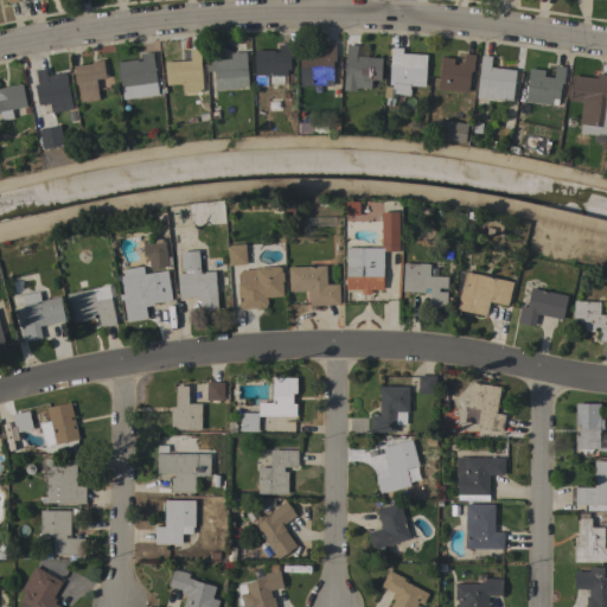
[(300,85),(299,50),(325,50),(325,45),(336,44),(336,62),(333,62),(333,85),(300,85)]
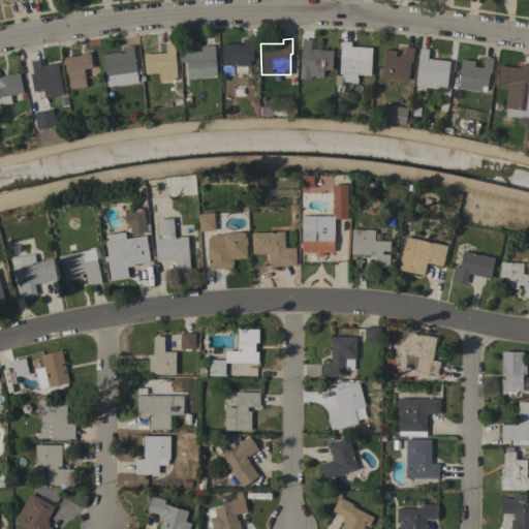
[(222,43),(239,43),(239,49),(243,49),(243,39),(253,39),(253,61),(250,61),(250,66),(247,66),(247,73),(236,73),(236,66),(222,66),(222,43)]
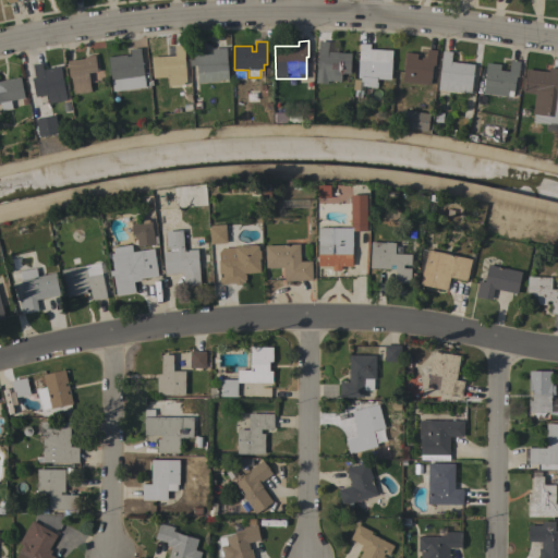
[(340,82),(327,81),(327,83),(315,83),(316,70),(317,70),(318,41),(328,41),(327,52),(351,53),(350,74),(341,73),(340,82)]
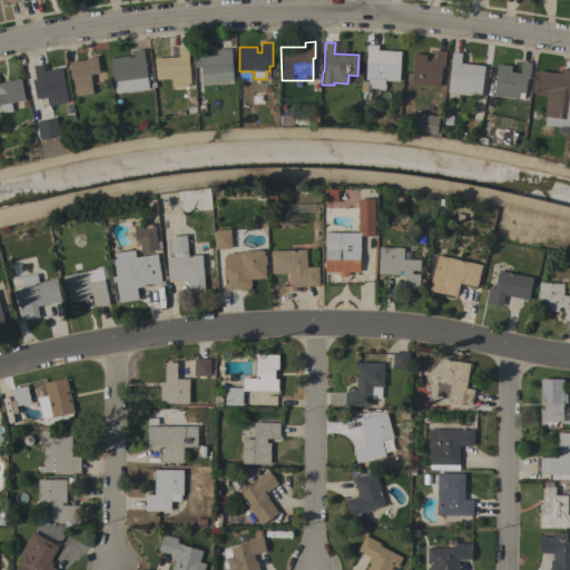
[(233,81),(224,81),(224,84),(202,85),(200,67),(195,67),(194,60),(198,60),(197,46),(206,45),(207,56),(216,55),(216,50),(231,49),(233,81)]
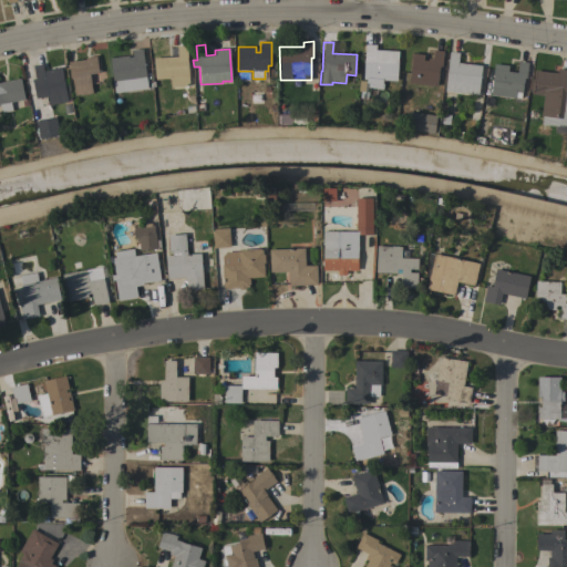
[(366,44),(377,45),(375,50),(399,51),(397,74),(381,73),(381,80),(369,79),(369,73),(367,73),(367,68),(364,68),(366,44)]
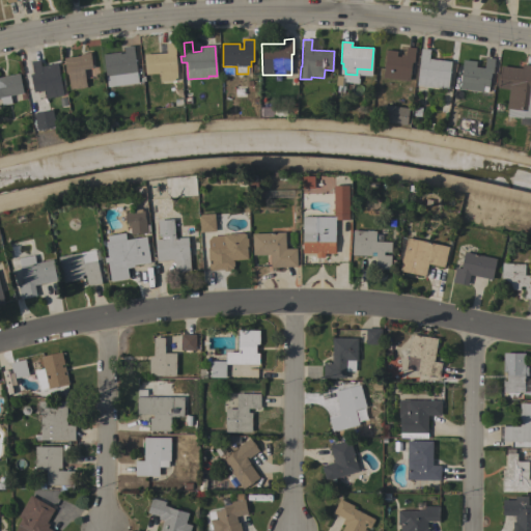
[(176,80),(160,81),(160,74),(145,74),(144,54),(166,53),(166,44),(174,43),(176,80)]
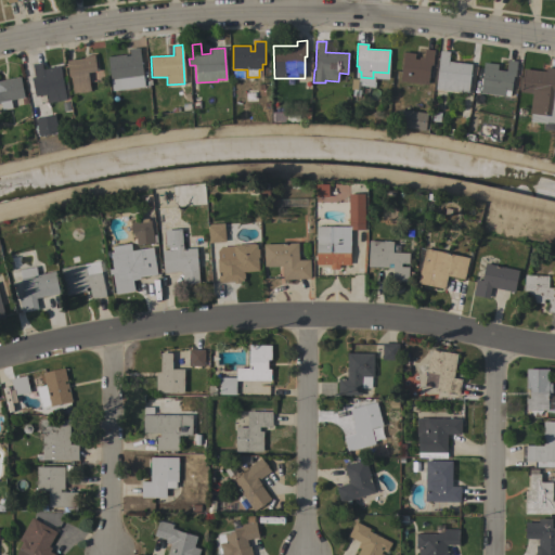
[(112,91),(107,56),(126,54),(126,57),(130,57),(129,49),(140,48),(144,87),(112,91)]
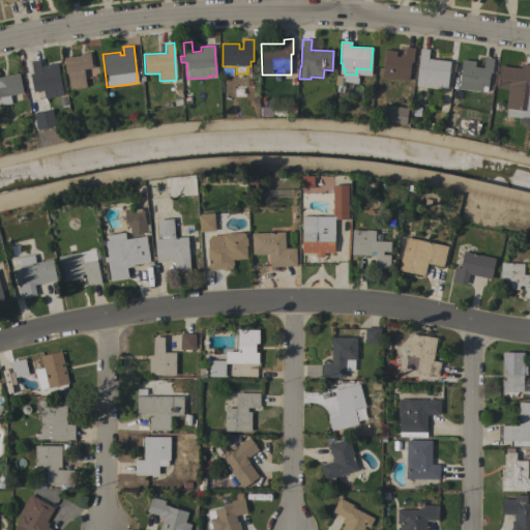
[(406,47),(415,48),(413,62),(411,62),(408,81),(382,78),(385,50),(395,51),(395,56),(400,56),(400,54),(405,55),(406,47)]
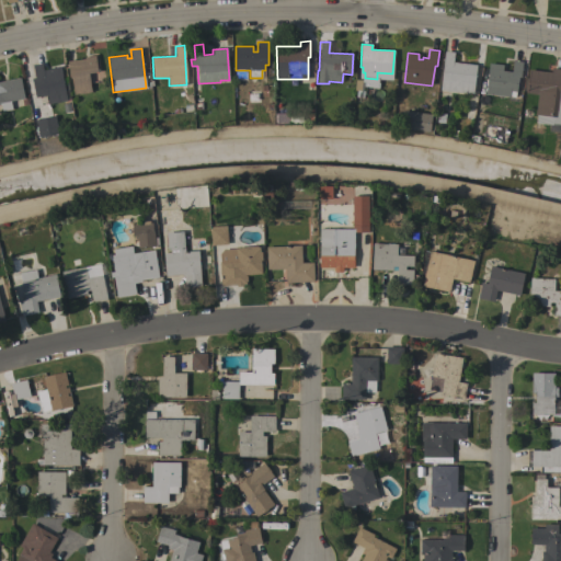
[(441,90),(445,50),(454,52),(453,63),(476,65),(472,93),(441,90)]
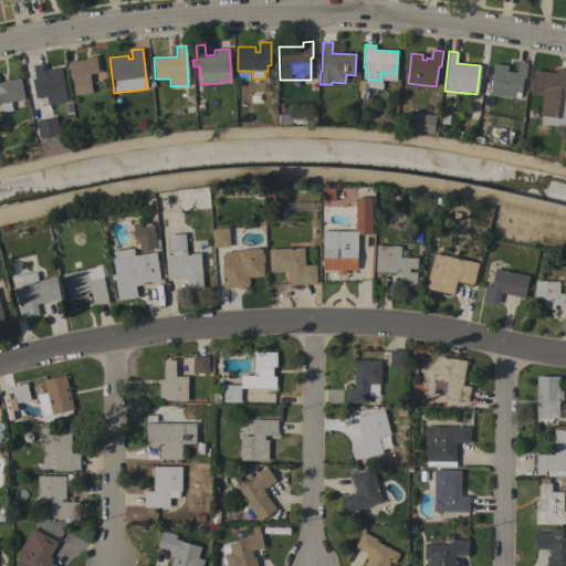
[(85,60),(85,58),(96,56),(98,73),(90,74),(92,93),(74,95),(72,79),(71,79),(69,62),(85,60)]
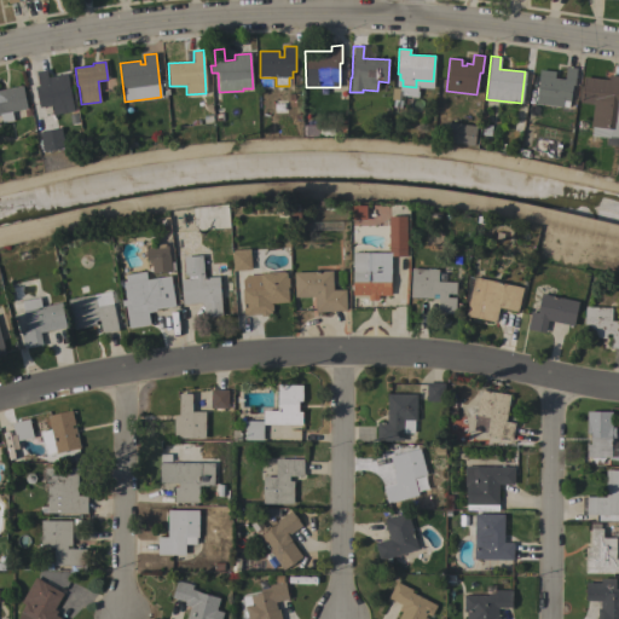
[(555,71),(554,79),(565,80),(566,68),(577,69),(574,85),(573,85),(572,92),(571,91),(568,108),(536,104),(539,70),(555,71)]
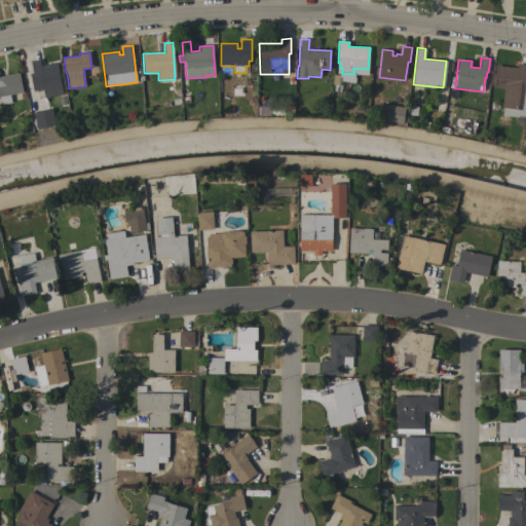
[(30,74),(33,73),(31,61),(39,59),(41,66),(57,63),(59,74),(62,73),(65,88),(62,88),(63,95),(45,98),(43,89),(33,91),(30,74)]
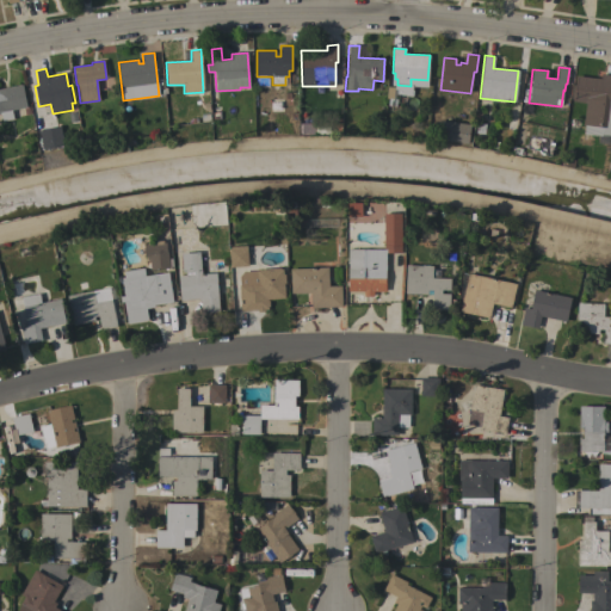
[(587,103),(573,102),(576,75),(600,79),(600,74),(610,74),(610,127),(610,136),(602,135),(602,136),(582,134),(587,103)]
